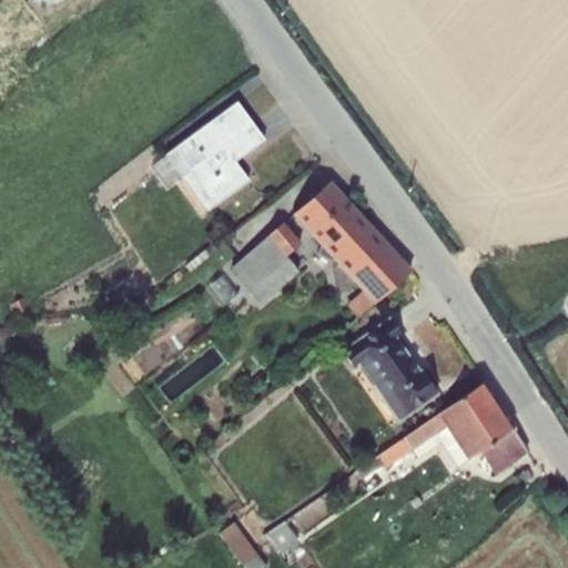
[(235,103),(150,165),(166,186),(180,178),(205,212),(247,182),(234,162),(263,141),(235,103)]
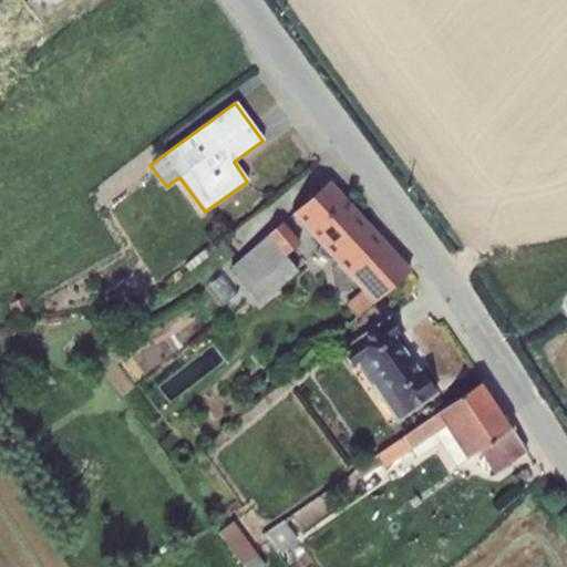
[(359,315),(372,303),(409,272),(327,183),(290,215),(319,247),(316,253),(332,261),(360,291),(343,303),(356,318),(359,315)]
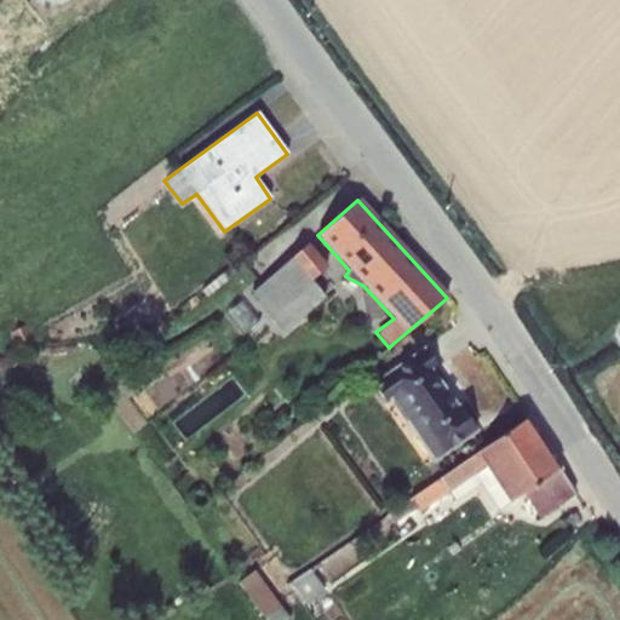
[(308,242),(251,292),(285,332),(325,297),(310,280),(326,264),(308,242)]
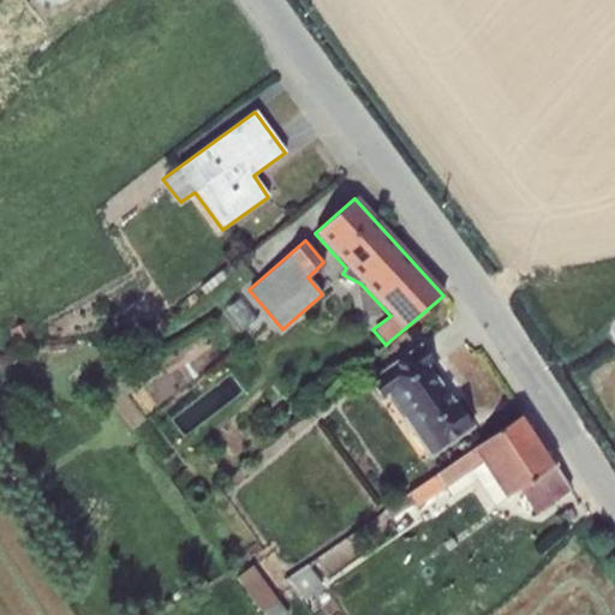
[(419,345),(368,381),(383,402),(387,399),(428,458),(471,428),(454,402),(453,404),(428,369),(434,365),(419,345)]
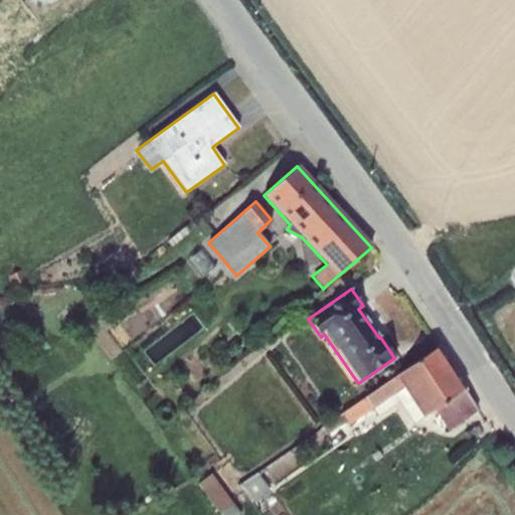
[(437,347),(322,426),(326,434),(345,422),(348,425),(372,409),(378,417),(398,402),(413,424),(435,412),(447,430),(477,409),(437,347)]
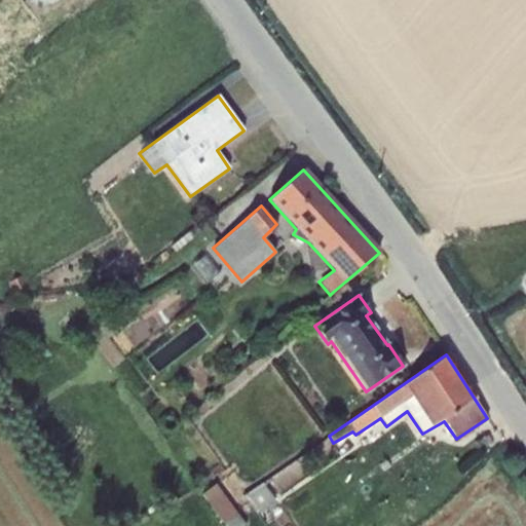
[(262,482),(243,495),(249,503),(252,501),(260,514),(263,512),(263,510),(267,506),(268,510),(274,504),(272,502),(275,500),(262,482)]
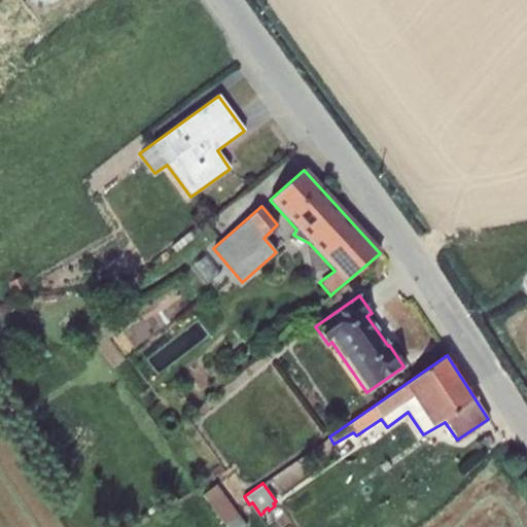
[(215,485),(202,495),(225,526),(245,526),(246,526),(215,485)]
